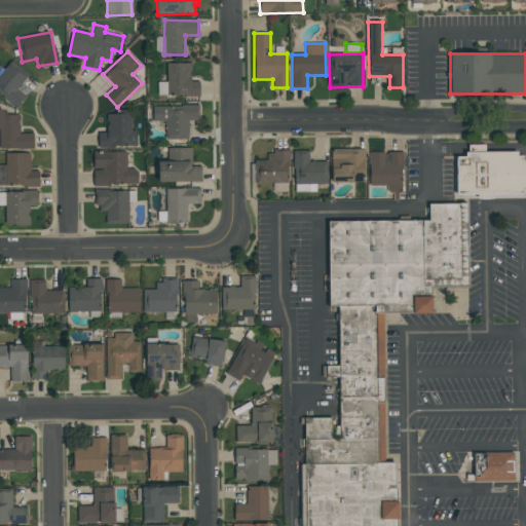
[(25,96),(17,90),(28,73),(7,61),(0,72),(0,96),(19,107),(25,96)]
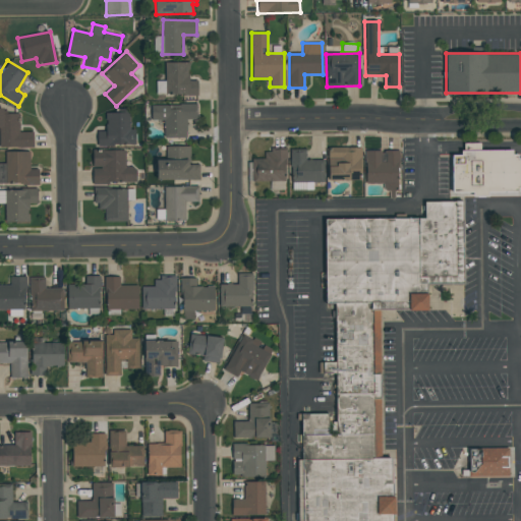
[(189,63),(165,62),(165,81),(157,81),(156,95),(197,96),(197,80),(189,80),(189,63)]
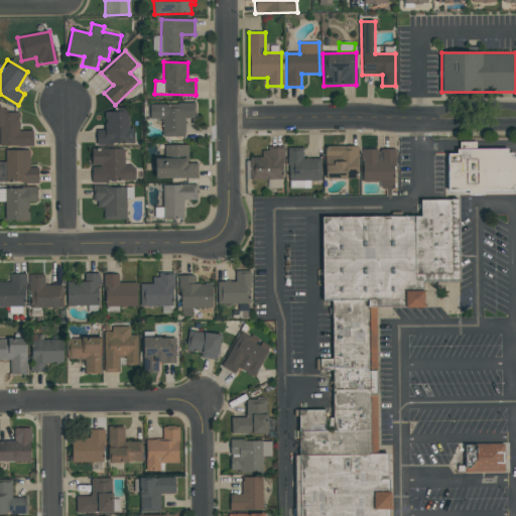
[(196,103),(150,104),(150,119),(162,119),(163,137),(185,137),(184,118),(196,118),(196,103)]
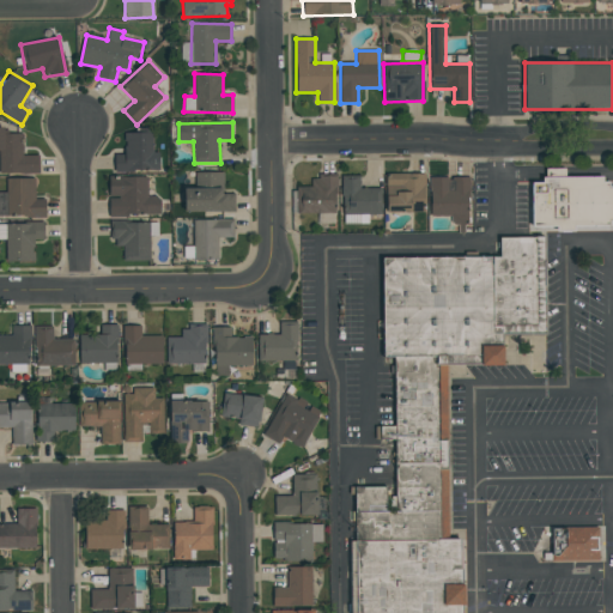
[(0,174),(38,174),(38,156),(23,156),(22,134),(4,134),(2,127),(0,127),(0,174)]
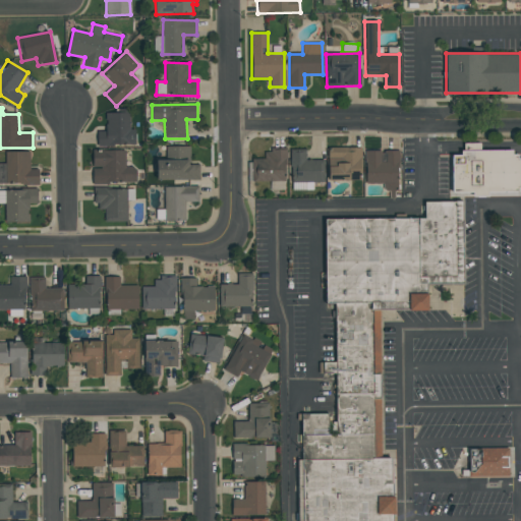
[(97,131),(98,147),(135,146),(135,129),(129,129),(129,113),(106,113),(106,131),(97,131)]
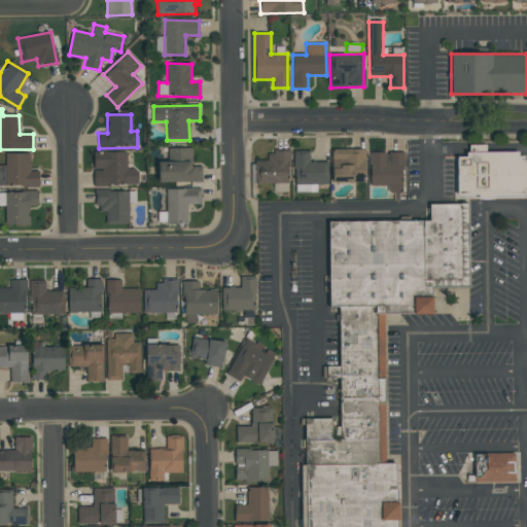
[(202,183),(202,167),(191,167),(191,148),(168,148),(168,163),(159,162),(157,182),(202,183)]
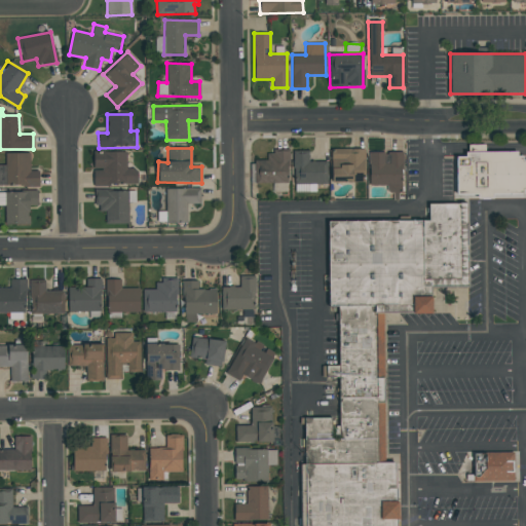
[(331,183),(364,182),(364,149),(331,149),(331,183)]
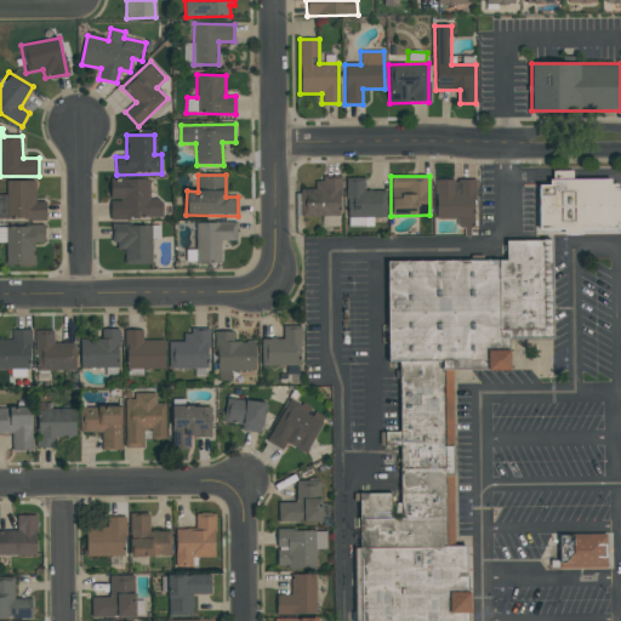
[(346,178),(347,217),(387,216),(386,191),(364,192),(364,177),(346,178)]
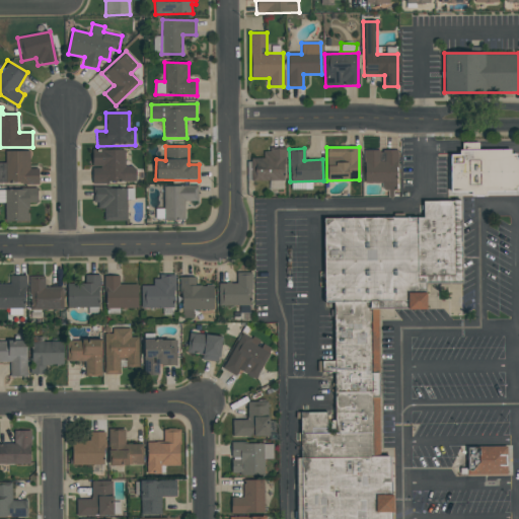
[(251,158),(251,180),(284,181),(284,150),(264,149),(264,158),(251,158)]
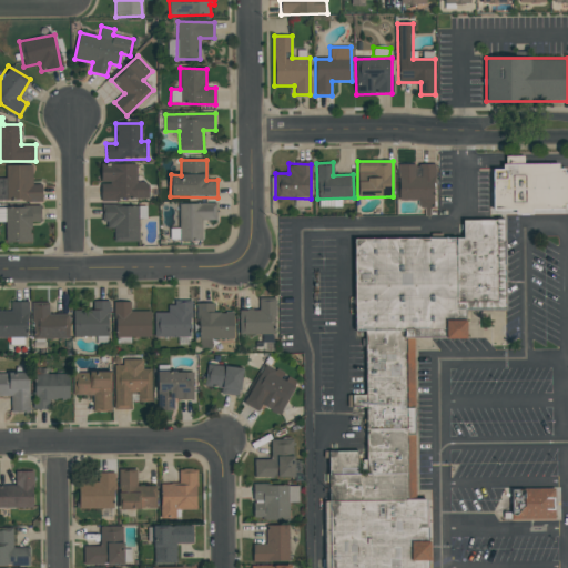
[(137,164),(100,164),(101,200),(149,200),(149,182),(137,182),(137,164)]
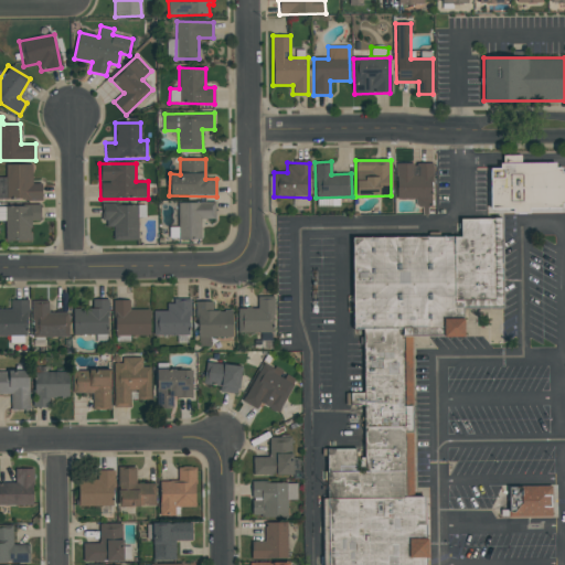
[(396,200),(416,200),(416,208),(429,208),(429,163),(396,164),(396,200)]
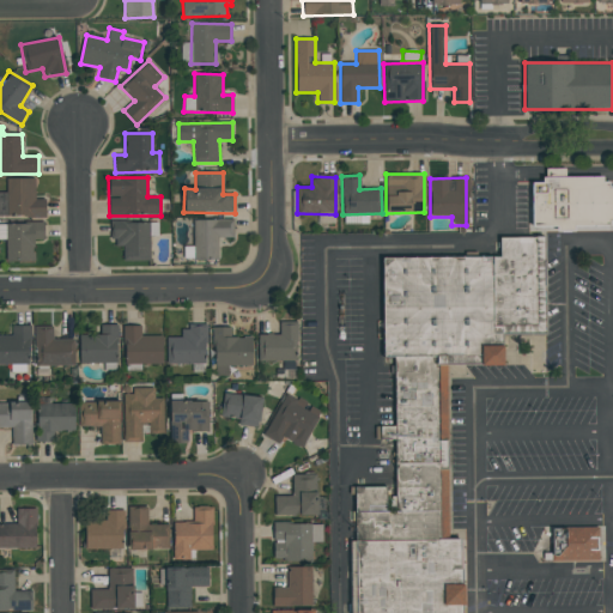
[(532,226),(530,178),(606,177),(606,187),(612,187),(612,218),(612,230),(554,231),(554,226),(532,226)]
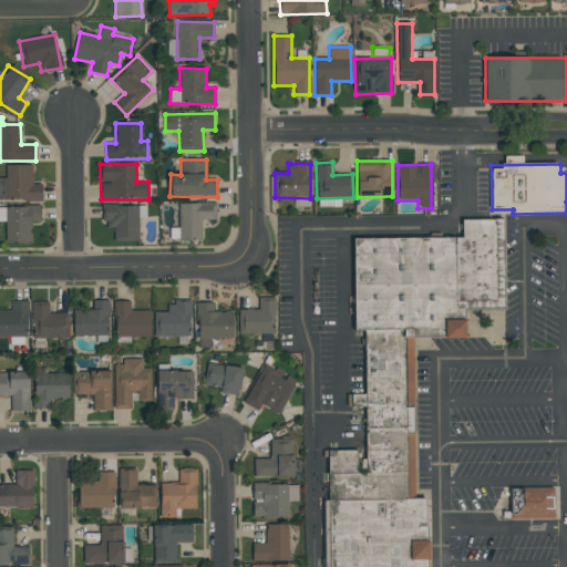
[(32,165),(7,165),(6,178),(0,178),(0,200),(42,202),(42,185),(32,185),(32,165)]
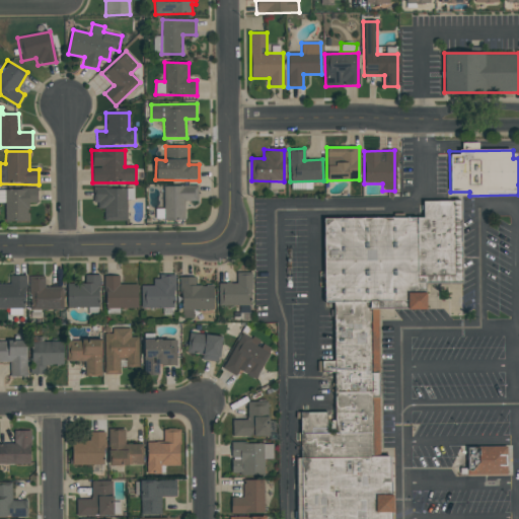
[(164,221),(184,220),(184,202),(198,202),(198,186),(163,187),(164,221)]
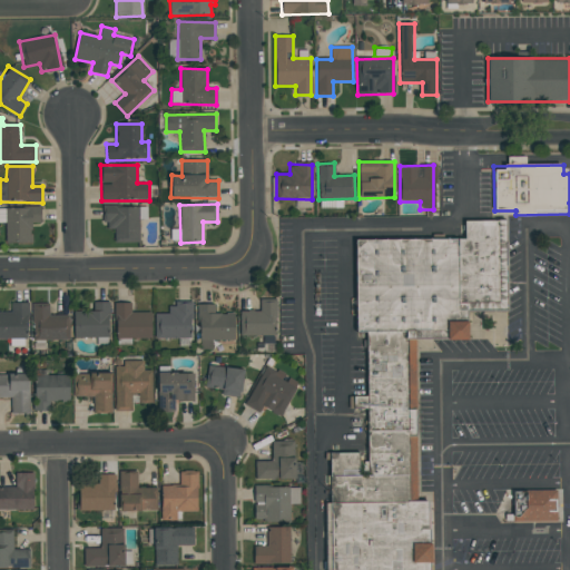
[(147,206),(104,207),(105,229),(115,229),(115,243),(139,243),(139,219),(147,219),(147,206)]
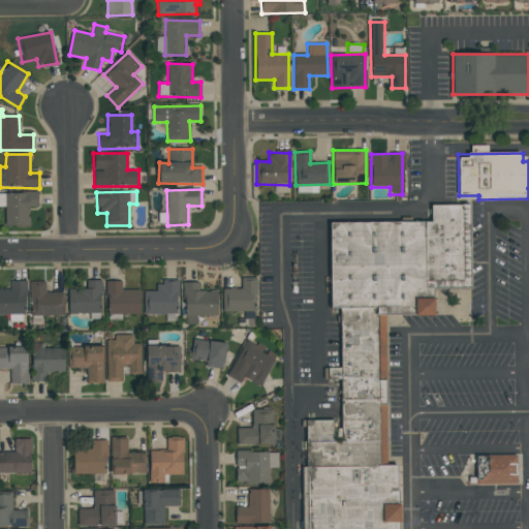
[(5,226),(30,226),(30,208),(38,207),(37,192),(0,193),(0,207),(4,207),(5,226)]
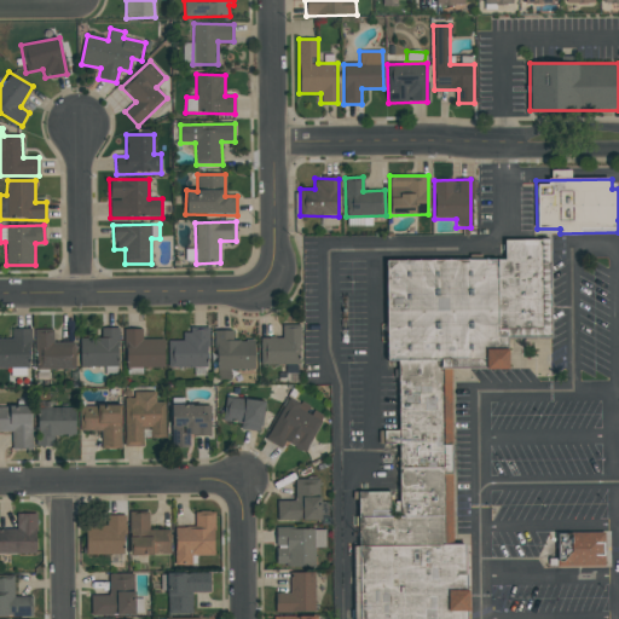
[(388,261),(504,258),(503,241),(548,238),(551,336),(507,337),(507,368),(449,369),(455,544),(464,544),(466,618),(359,618),(356,492),(389,491),(389,502),(399,502),(398,444),(383,444),(383,431),(393,431),(388,261)]
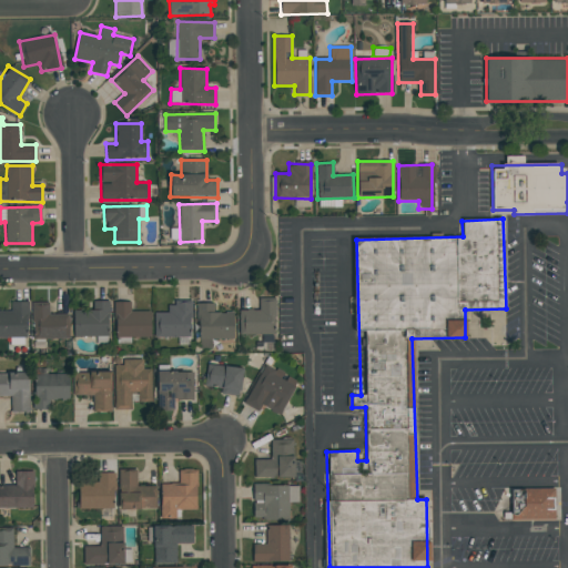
[(239,335),(275,334),(275,298),(259,298),(260,310),(239,310),(239,335)]
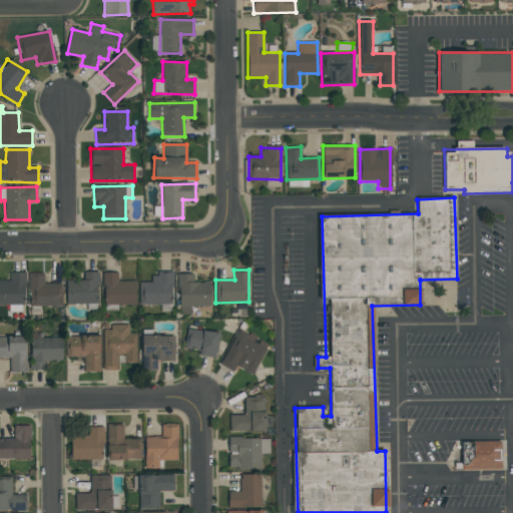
[(0,305),(24,306),(24,273),(9,273),(10,281),(0,281),(0,305)]
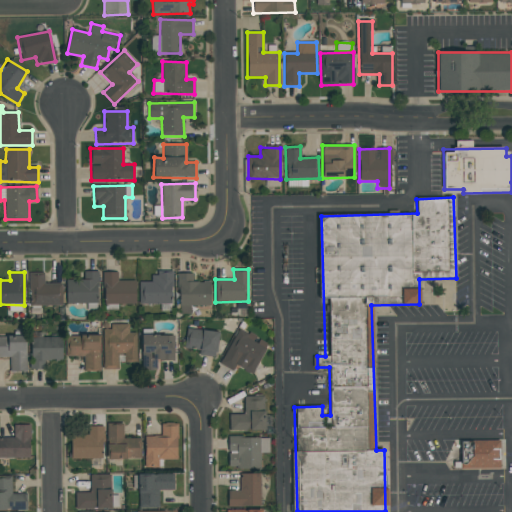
[(66,280),(66,304),(98,303),(97,272),(84,272),(84,280),(66,280)]
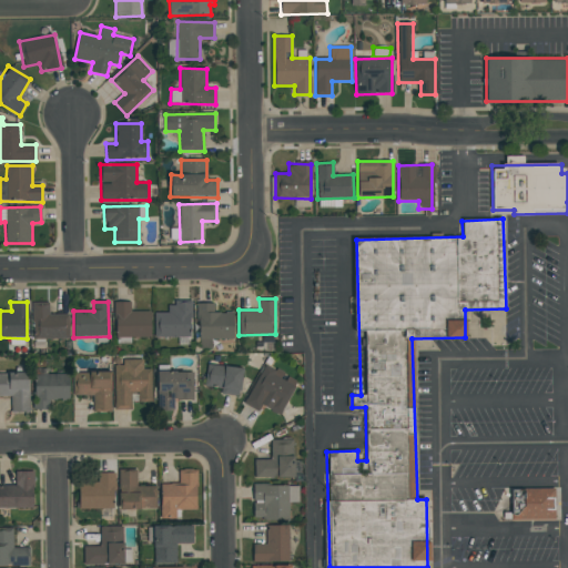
[(151,337),(150,311),(131,311),(131,302),(114,302),(114,338),(151,337)]
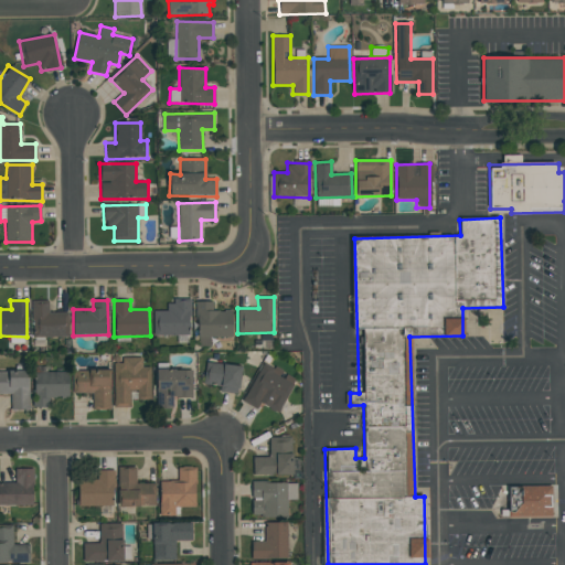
[(70,338),(68,312),(49,313),(49,301),(32,301),(33,338),(70,338)]
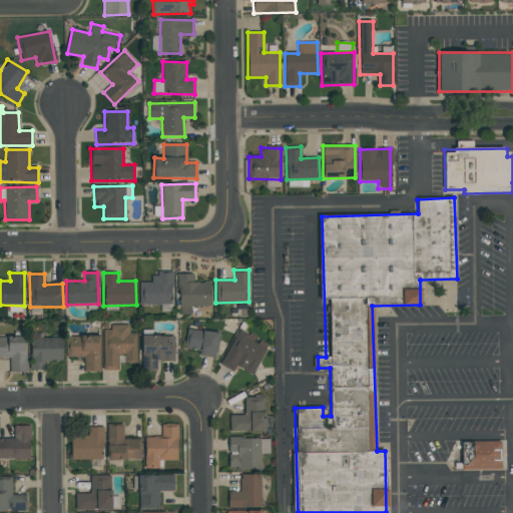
[(139,283),(139,305),(171,305),(172,274),(151,274),(151,283),(139,283)]
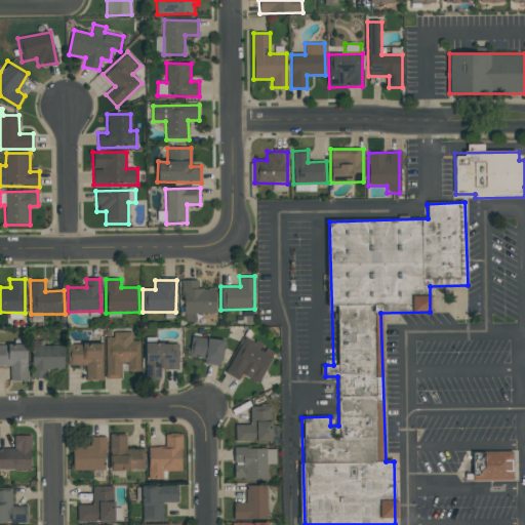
[(215,289),(198,288),(198,281),(184,281),(183,322),(195,323),(196,313),(215,314),(215,289)]
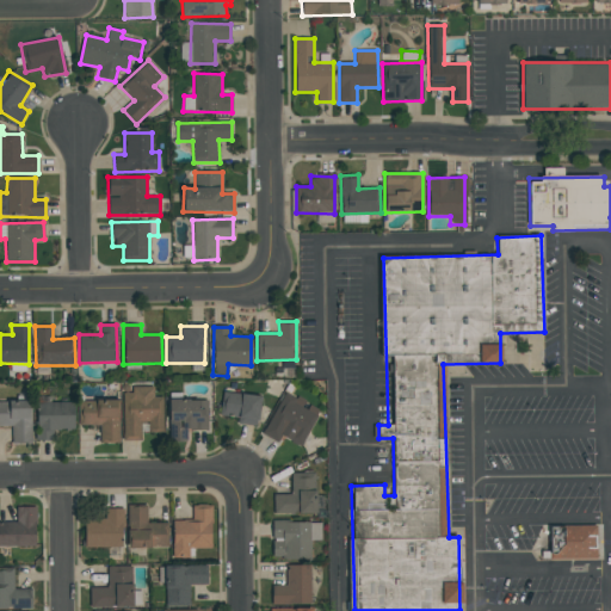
[(162,430),(164,397),(154,397),(154,389),(123,389),(123,440),(140,442),(141,423),(149,423),(149,430),(162,430)]
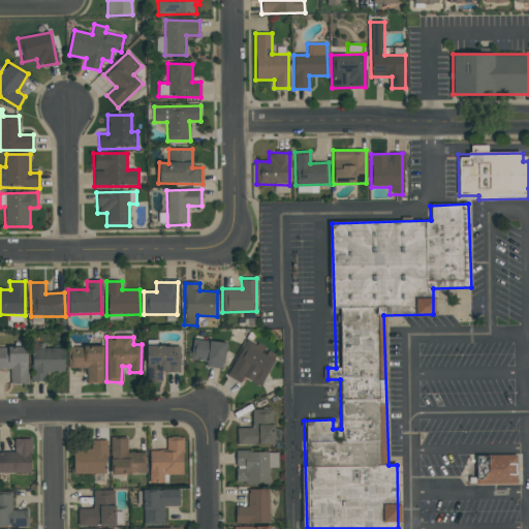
[(227,377),(241,383),(243,378),(260,387),(277,355),(266,349),(266,348),(247,339),(227,377)]
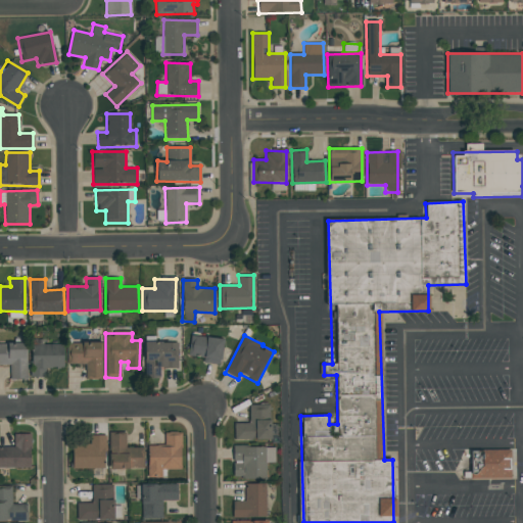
[(203,358),(203,364),(222,365),(223,338),(190,336),(189,357),(203,358)]
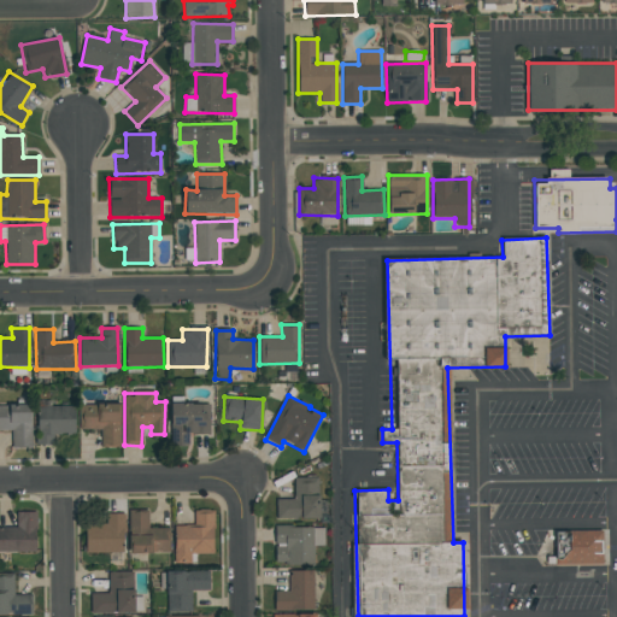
[(121,404),(78,405),(80,430),(100,430),(101,446),(121,446),(121,404)]
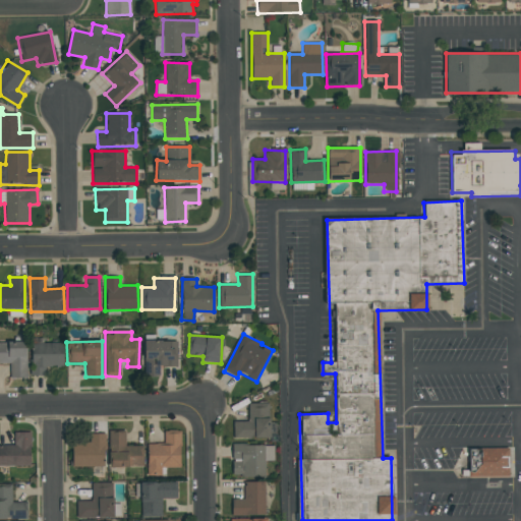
[(0,363),(10,363),(10,379),(26,378),(26,342),(0,342),(0,363)]
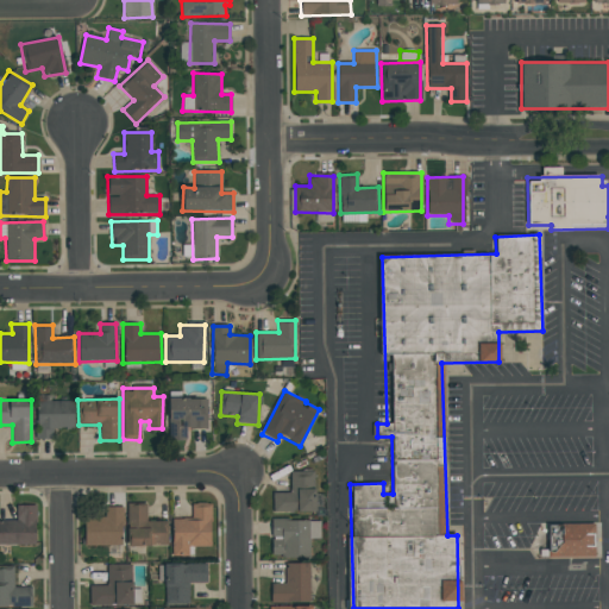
[(74,429),(74,401),(36,401),(37,439),(54,439),(52,429),(74,429)]
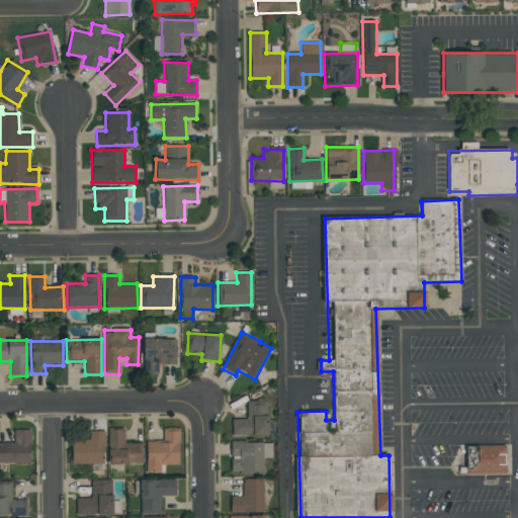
[(268,436),(267,401),(247,401),(247,419),(232,419),(232,436),(268,436)]
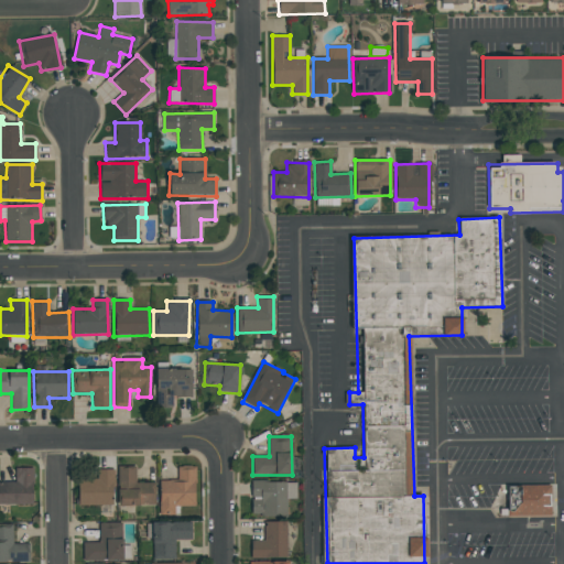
[(159,481),(160,514),(180,514),(180,507),(195,506),(195,467),(177,467),(177,480),(159,481)]
